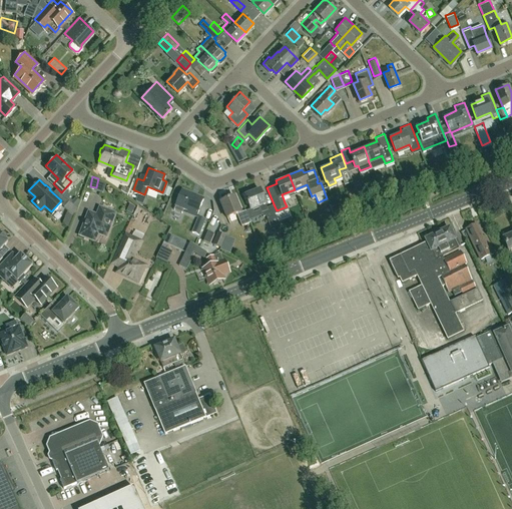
[(260,186),(243,192),(242,193),(245,201),(247,201),(249,206),(258,203),(261,209),(263,208),(269,223),(278,220),(271,202),(266,204),(265,201),(265,200),(260,186)]
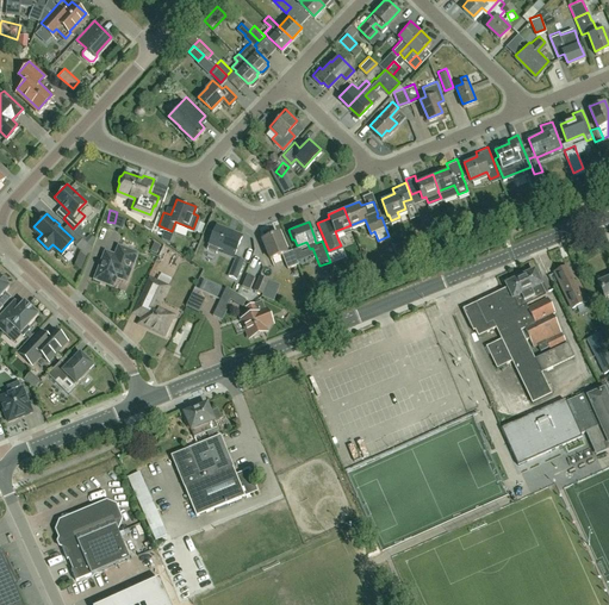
[(241,234),(216,223),(209,241),(224,247),(223,250),(232,254),(241,234)]
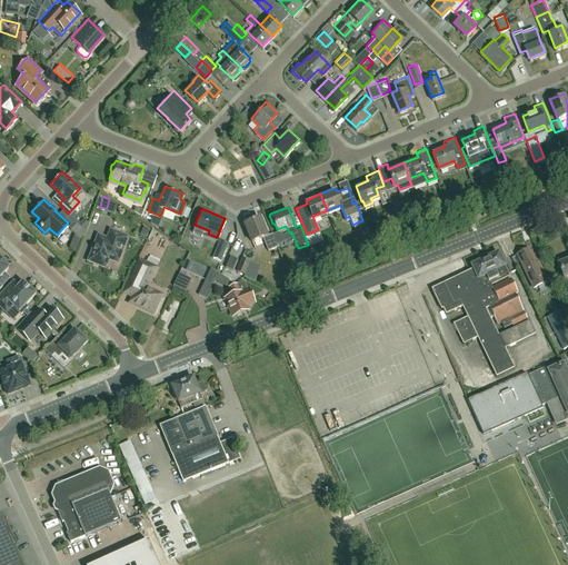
[(277,244),(275,237),(272,233),(267,235),(259,216),(243,221),(251,239),(262,235),(267,248),(277,244)]
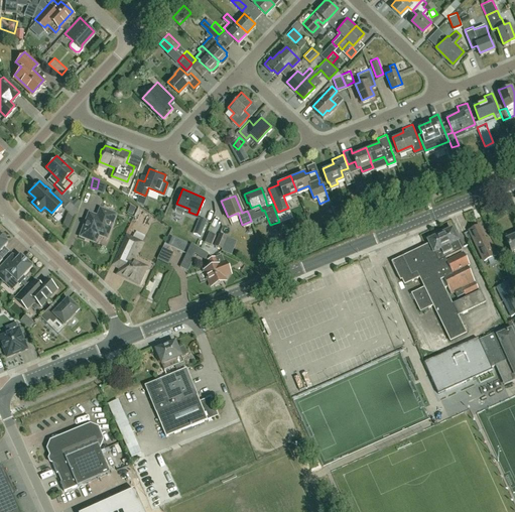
[(73,215),(77,207),(69,200),(63,206),(73,215)]
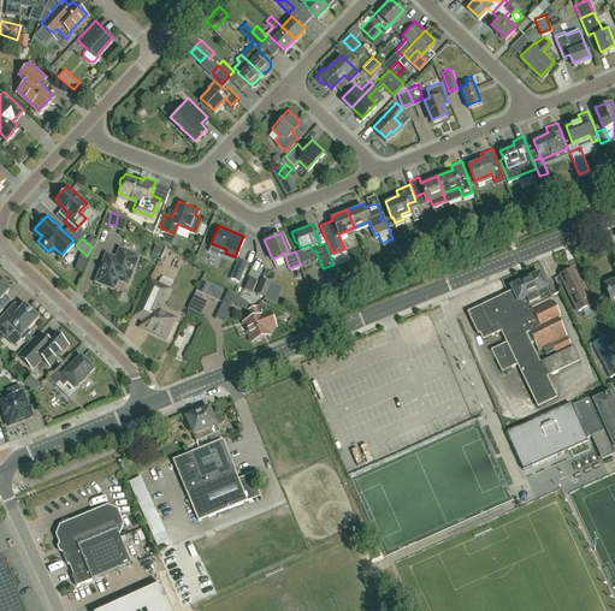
[(105,250),(94,279),(108,284),(112,274),(126,280),(137,253),(123,247),(117,244),(114,254),(105,250)]
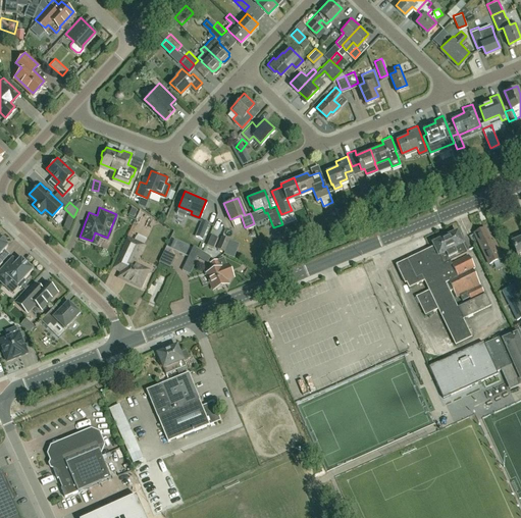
[(284,222),(298,218),(295,210),(281,214),(284,222)]
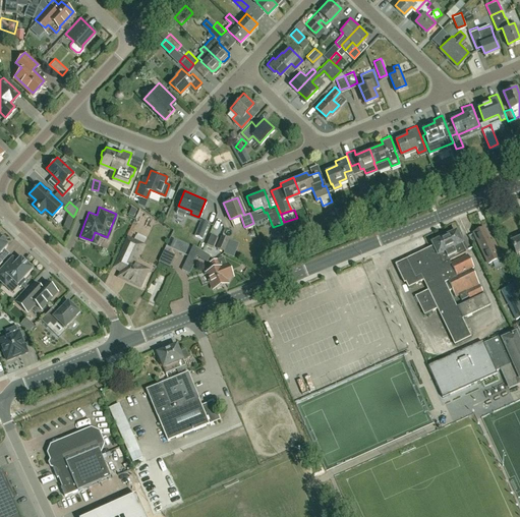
[(193,235),(192,236),(200,239),(208,220),(200,217),(195,229),(193,235)]
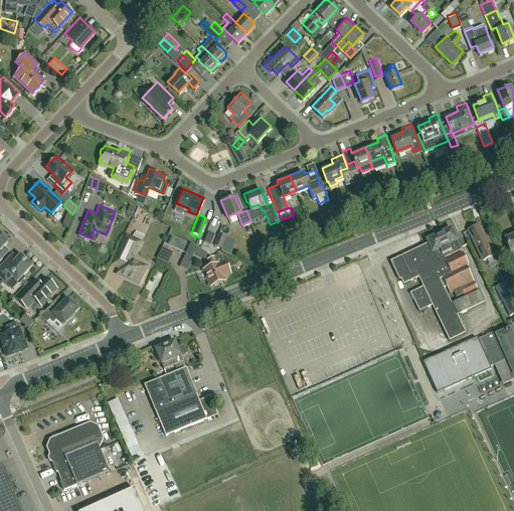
[(467,226),(482,258),(495,251),(486,234),(483,235),(477,222),(467,226)]
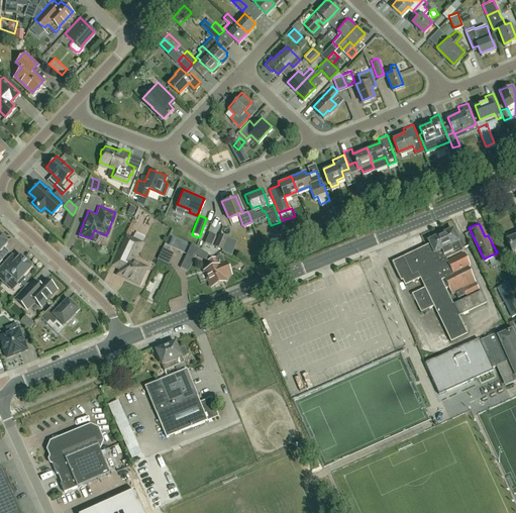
[(429,241),(391,260),(400,278),(401,277),(404,282),(421,274),(426,284),(411,292),(420,310),(433,303),(450,338),(467,331),(457,313),(485,300),(480,289),(452,302),(444,286),(447,284),(451,292),(454,290),(456,295),(462,292),(460,288),(446,259),(445,257),(461,247),(460,245),(463,244),(455,228),(453,229),(451,226),(446,229),(444,226),(432,232),(434,235),(428,238),(429,241)]
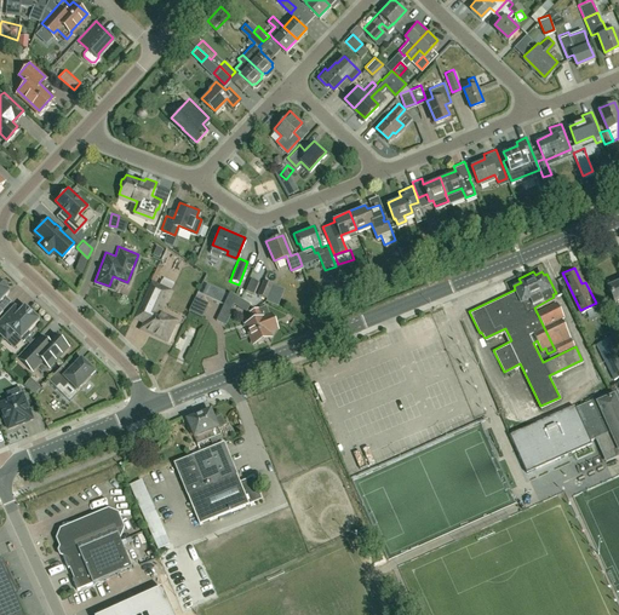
[(253,291),(258,279),(250,275),(245,287),(253,291)]
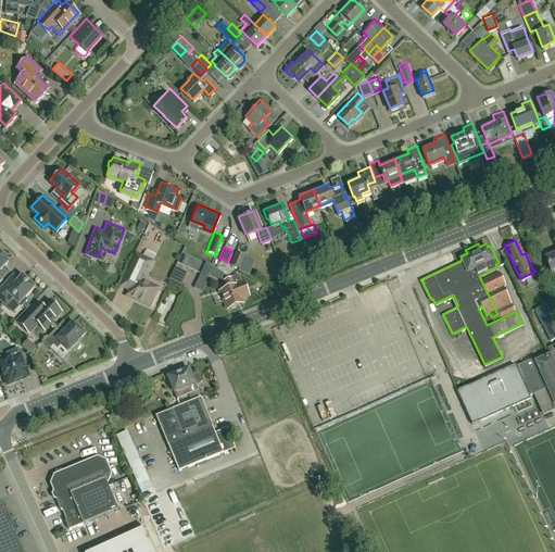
[(251,262),(242,259),(244,253),(235,249),(230,262),(248,268),(251,262)]
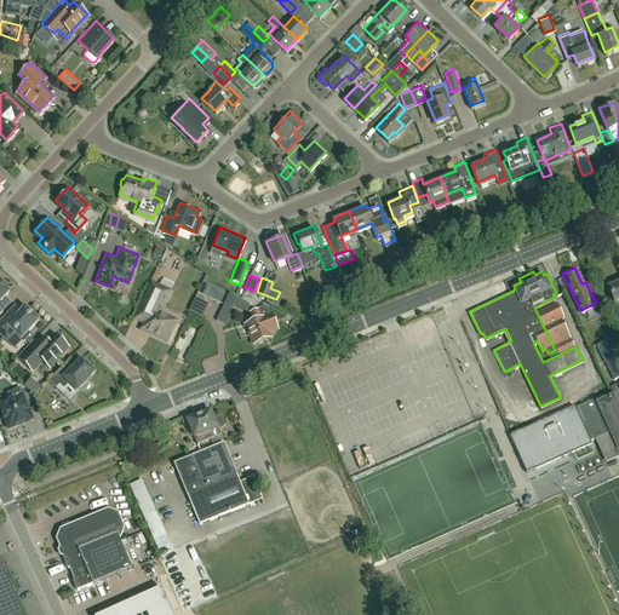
[(618,277),(607,283),(614,300),(618,297),(618,277)]
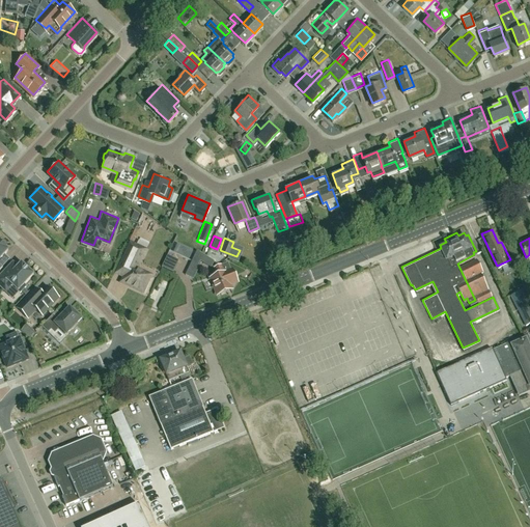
[(120,279),(128,282),(142,289),(149,272),(136,266),(144,247),(130,240),(115,270),(122,273),(120,279)]
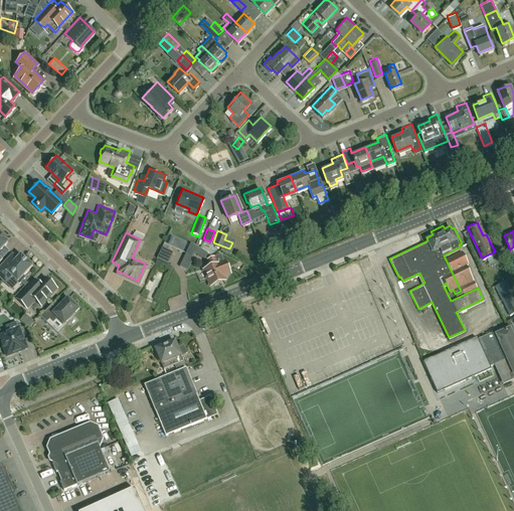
[(167,241),(183,249),(186,241),(171,234),(167,241)]
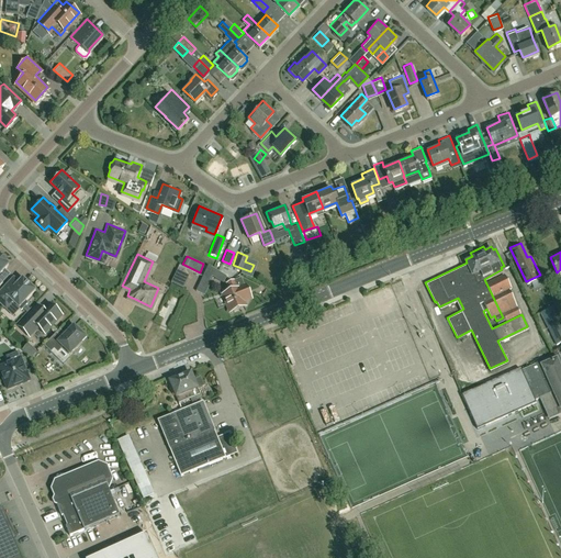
[(208,263),(202,274),(195,288),(204,291),(210,278),(209,277),(211,272),(222,279),(225,274),(208,263)]
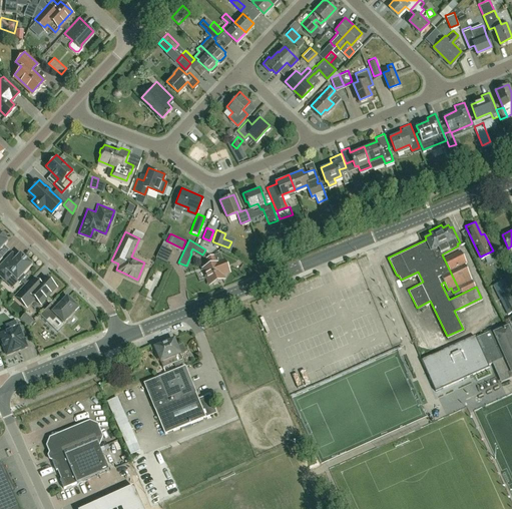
[(160,242),(155,255),(166,260),(172,248),(160,242)]
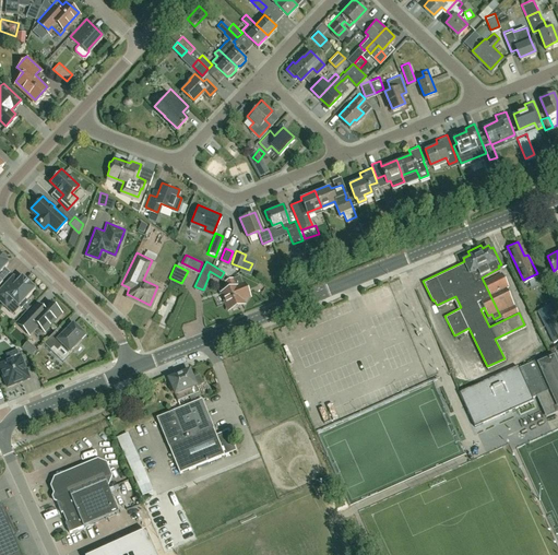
[(501,271),(483,280),(498,311),(500,316),(502,315),(503,317),(518,310),(506,286),(508,285),(501,271)]
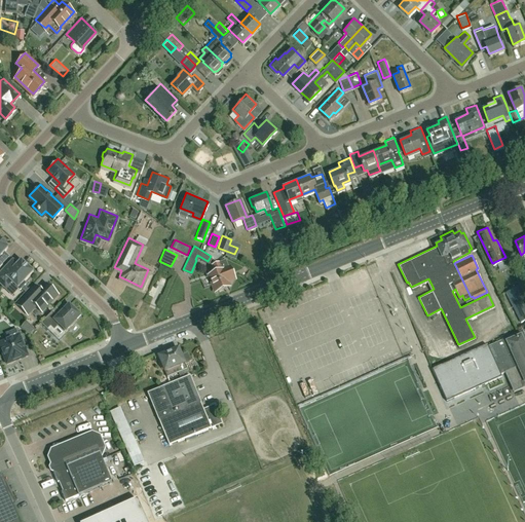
[(11,257),(2,267),(0,269),(0,281),(4,286),(10,280),(19,287),(25,281),(23,278),(31,269),(32,269),(32,268),(31,268),(27,264),(28,263),(23,258),(22,259),(21,259),(21,258),(20,259),(16,262),(11,257)]
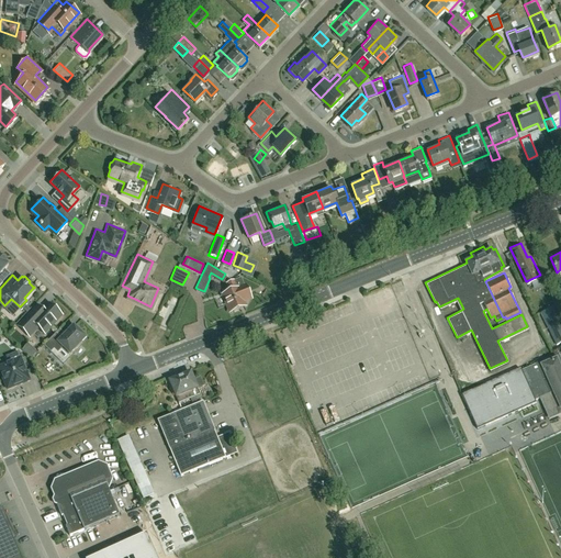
[(229,309),(244,303),(243,298),(250,294),(246,281),(243,282),(239,275),(234,278),(234,277),(225,280),(228,289),(222,291),(229,309)]
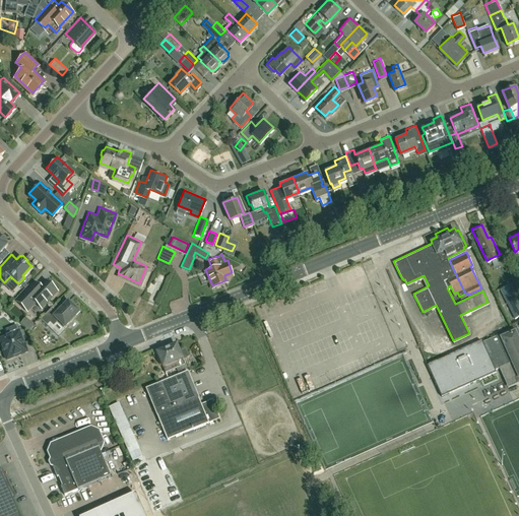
[(34,279),(25,288),(16,299),(26,308),(34,300),(41,306),(56,288),(45,278),(39,284),(34,279)]
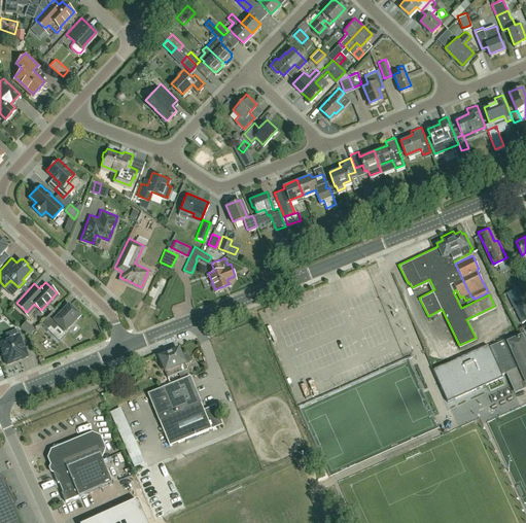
[(525,317),(525,302),(518,286),(507,292),(521,320),(525,317)]
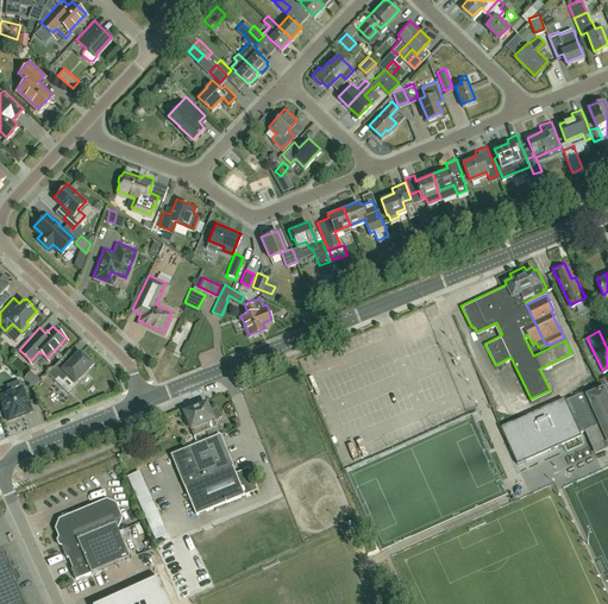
[(217,344),(200,351),(206,364),(223,357),(217,344)]
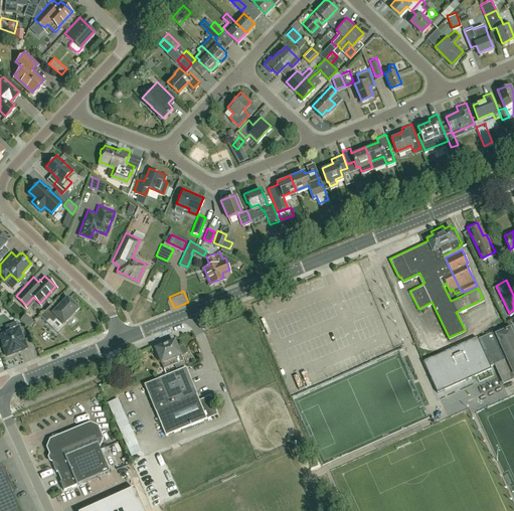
[(66,297),(59,304),(56,308),(50,302),(39,314),(45,320),(48,317),(52,320),(55,317),(61,323),(78,305),(72,299),(70,301),(66,297)]
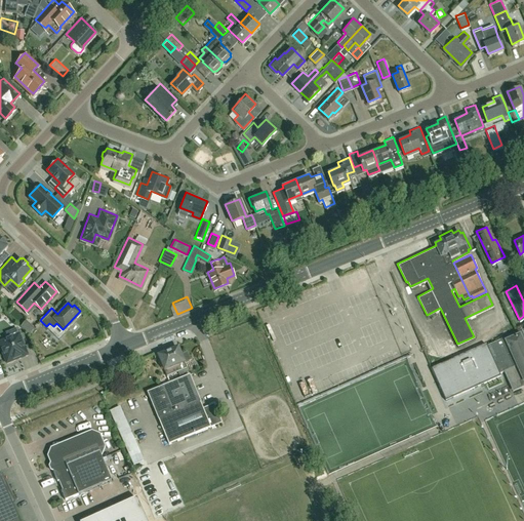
[(477,379),(484,376),(483,372),(493,367),(495,371),(510,365),(518,384),(523,381),(523,342),(518,328),(483,344),(483,346),(430,370),(440,392),(466,381),(462,372),(466,371),(462,364),(468,362),(474,376),(477,379)]
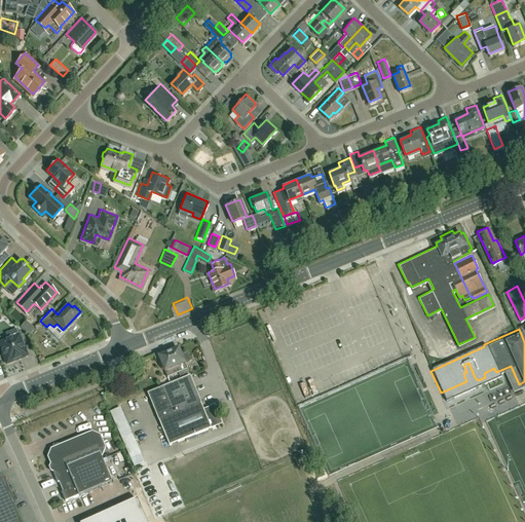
[(0,345),(6,361),(17,356),(27,352),(19,332),(0,339),(0,345)]
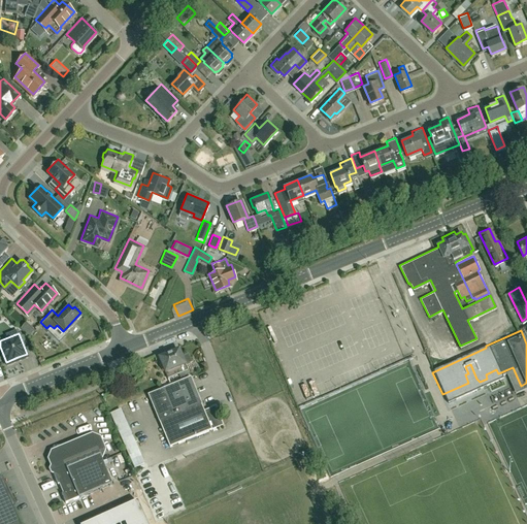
[(159,356),(167,377),(178,371),(179,375),(189,371),(185,362),(191,359),(188,352),(182,354),(178,348),(176,348),(174,348),(172,349),(171,350),(159,356)]
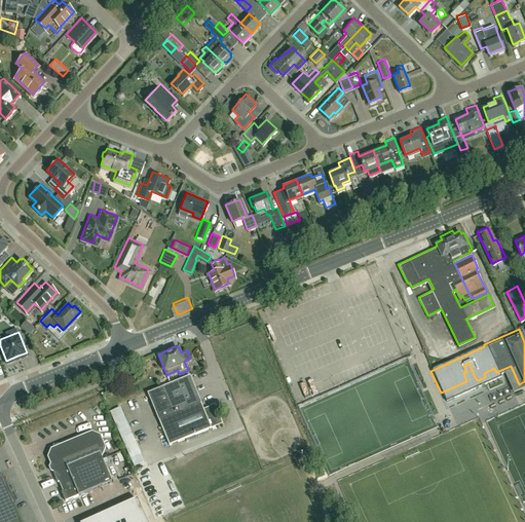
[(147,390),(169,443),(221,420),(214,402),(202,406),(189,373),(147,390)]
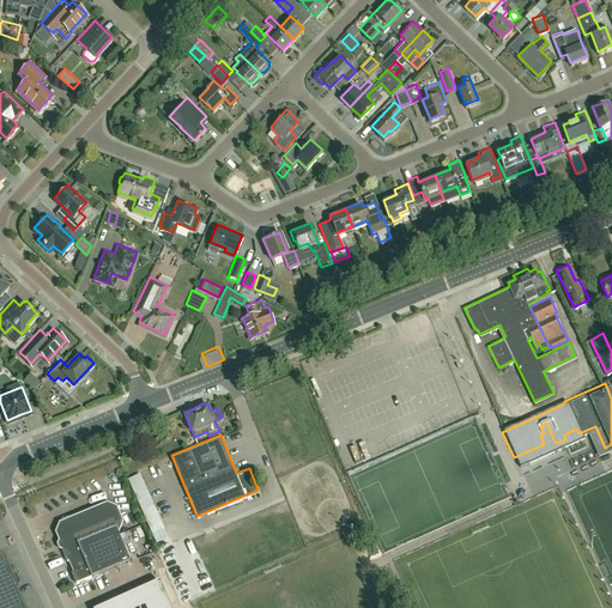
[(343,450),(347,458),(352,456),(347,448),(343,450)]
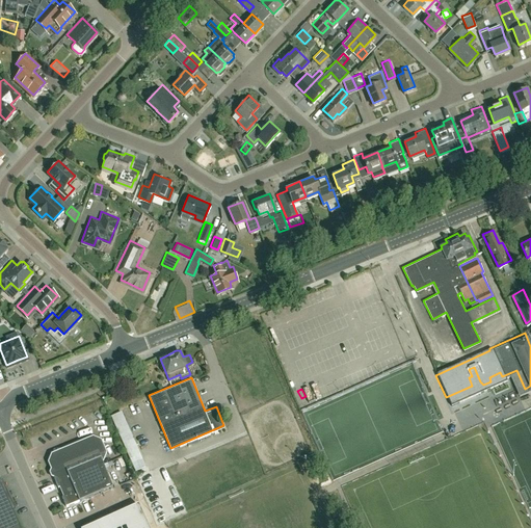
[(148,466),(125,408),(113,413),(136,470),(148,466)]
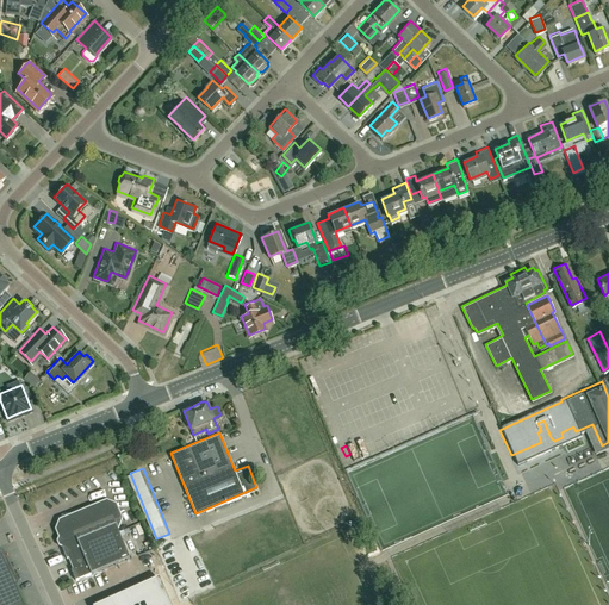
[(64,542),(66,543),(61,544),(67,556),(72,566),(70,567),(75,578),(91,572),(129,555),(116,523),(118,516),(112,504),(106,500),(61,519),(58,526),(61,534),(60,536),(62,541),(64,542)]
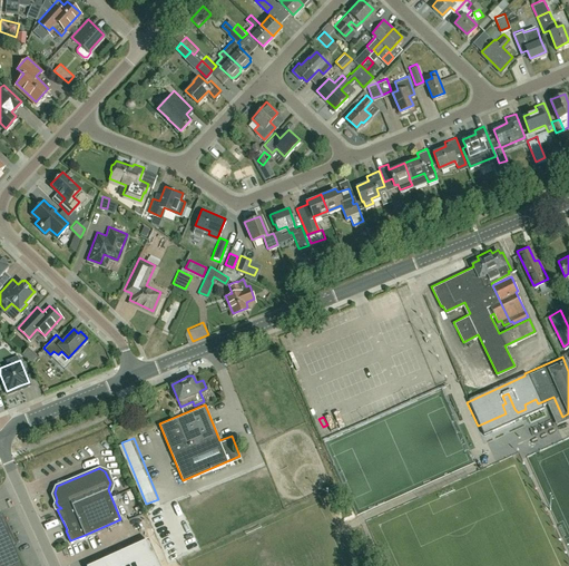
[(22,565),(0,515),(0,565),(22,565)]
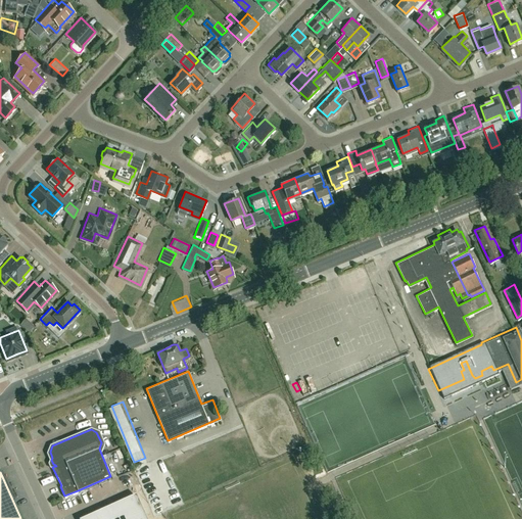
[(147,518),(136,493),(79,518),(147,518)]
